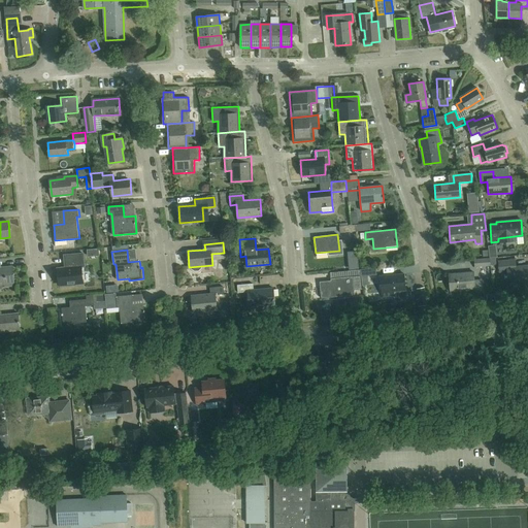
[(67,268),(59,268),(60,285),(84,283),(81,266),(85,266),(84,254),(65,255),(67,268)]
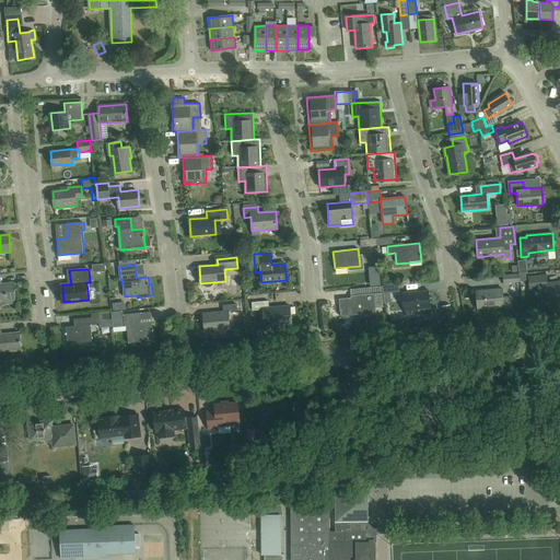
[(503,283),(520,281),(520,273),(502,276),(503,283)]
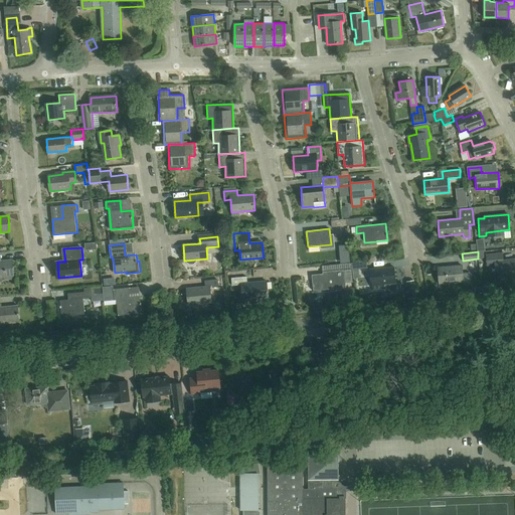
[(487,265),(495,264),(496,280),(514,278),(514,259),(503,261),(502,252),(486,254),(487,265)]
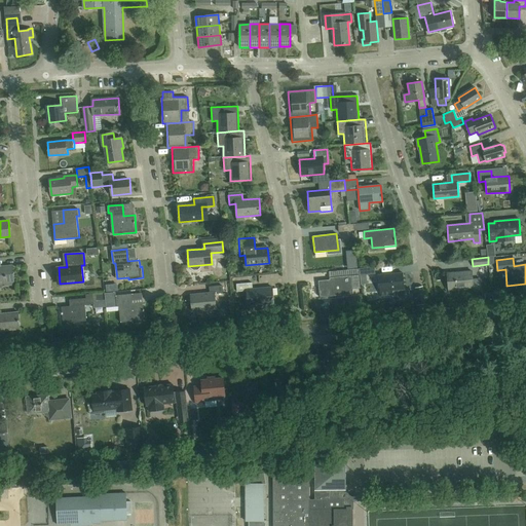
[(13,265),(0,265),(0,282),(14,282),(13,265)]
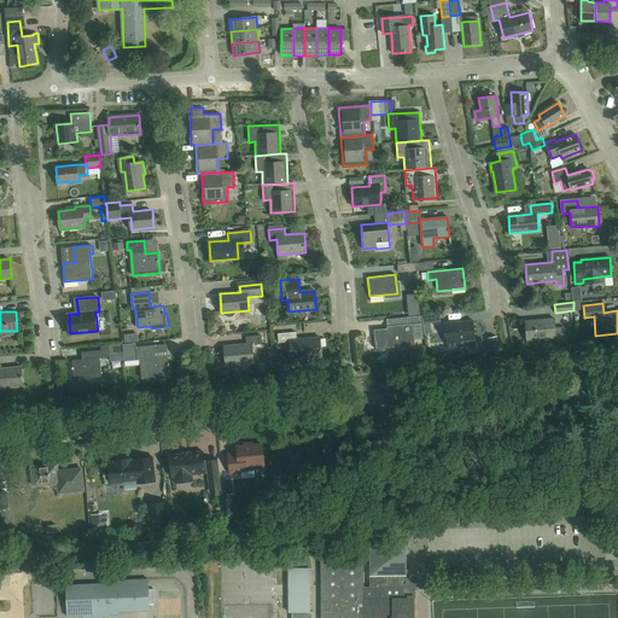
[(423,324),(421,316),(396,318),(396,325),(386,326),(388,328),(373,330),(375,349),(415,345),(413,325),(421,324),(423,324)]
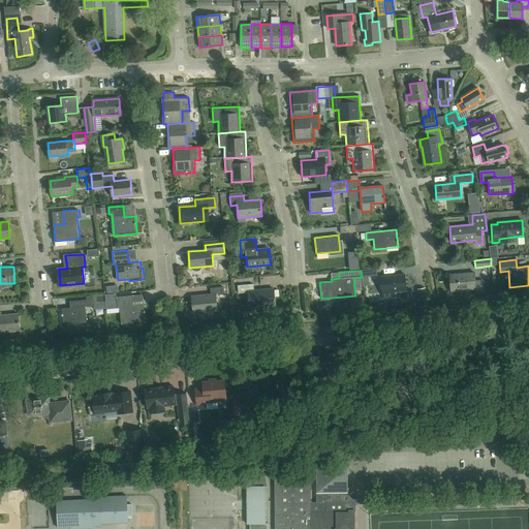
[(474,272),(448,275),(450,290),(475,288),(475,290),(483,290),(481,279),(474,280),(474,272)]
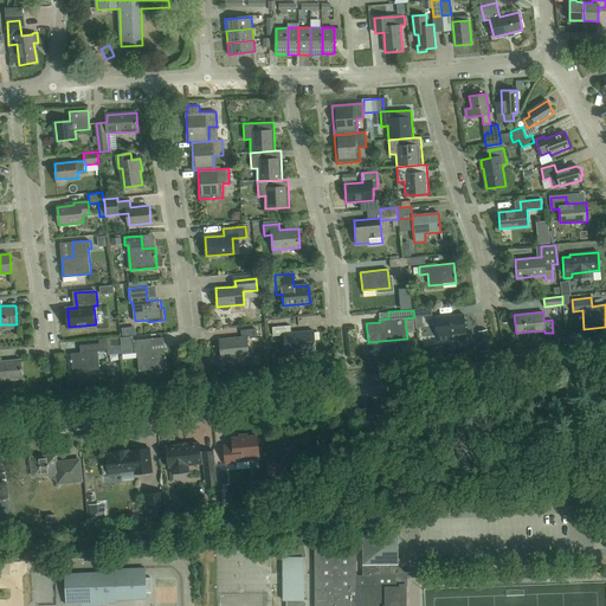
[(463,314),(436,316),(438,340),(450,339),(450,335),(464,334),(463,314)]
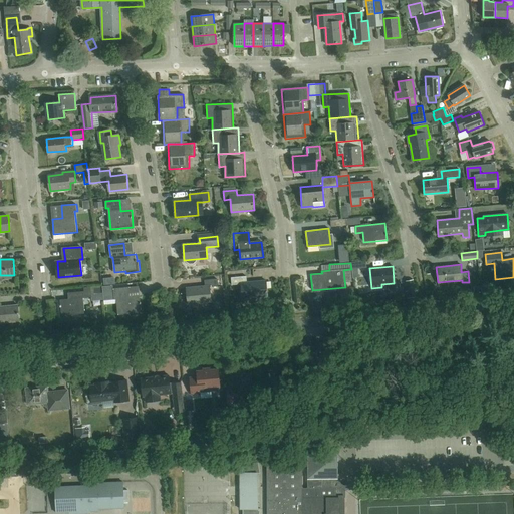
[(246,276),(231,277),(232,285),(241,284),(242,299),(267,296),(265,280),(247,282),(246,276)]
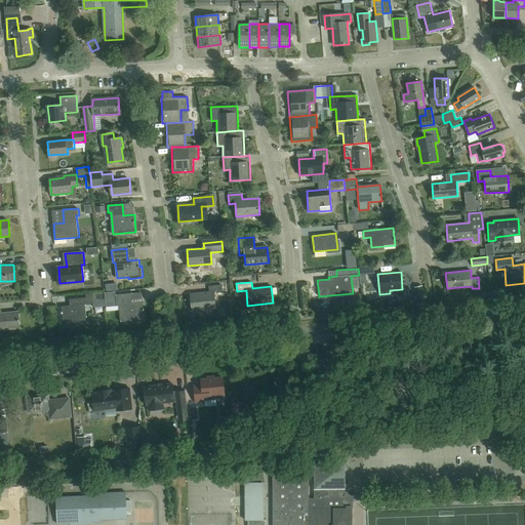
[(209,292),(191,294),(193,310),(215,309),(214,292),(223,292),(221,285),(209,286),(209,292)]
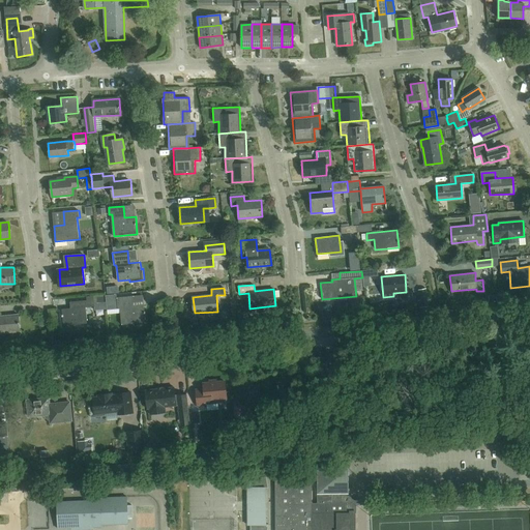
[(86,306),(88,306),(94,306),(93,295),(86,296),(87,299),(70,301),(70,308),(63,308),(64,327),(77,326),(77,324),(87,323),(86,306)]
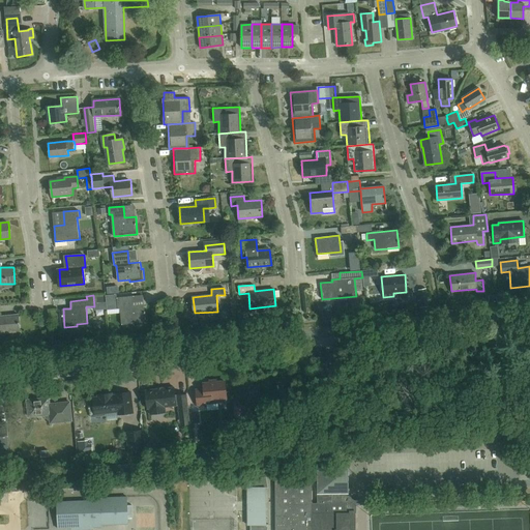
[(143,295),(134,296),(116,297),(117,308),(119,307),(121,324),(145,322),(144,305),(143,295)]
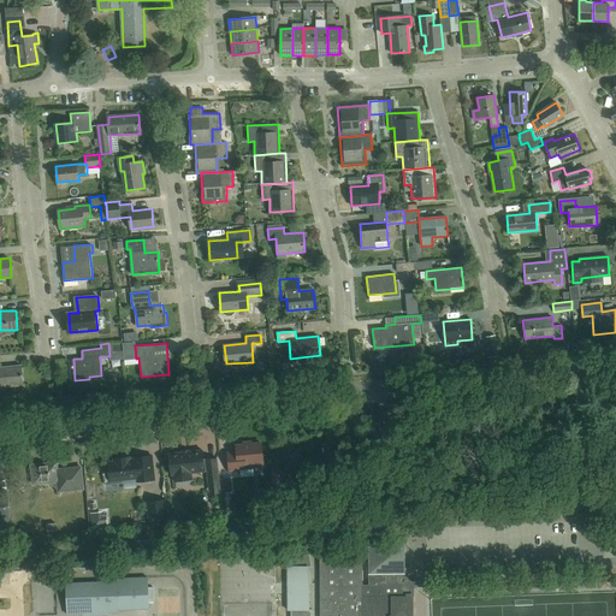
[(489,349),(486,349),(487,359),(499,356),(497,348),(489,349)]
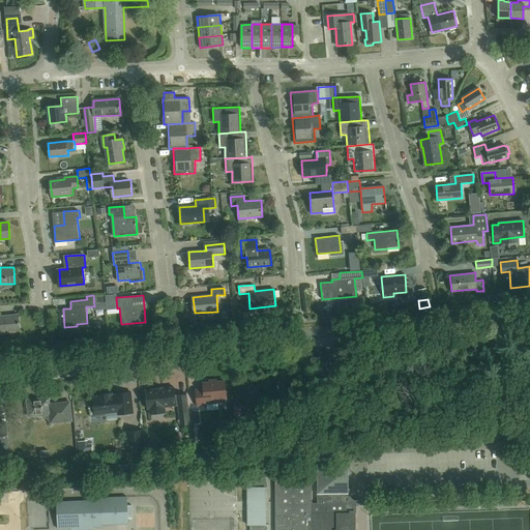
[(19,314),(0,315),(0,333),(21,331),(19,314)]
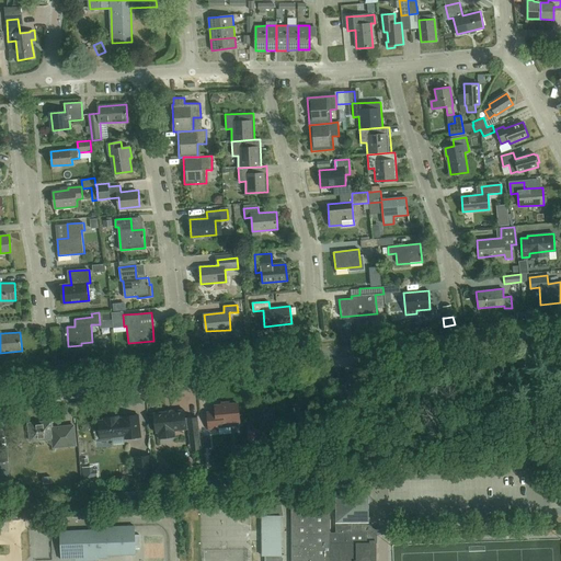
[(230,426),(230,422),(240,421),(238,404),(215,407),(216,412),(207,413),(208,428),(217,427),(230,426)]
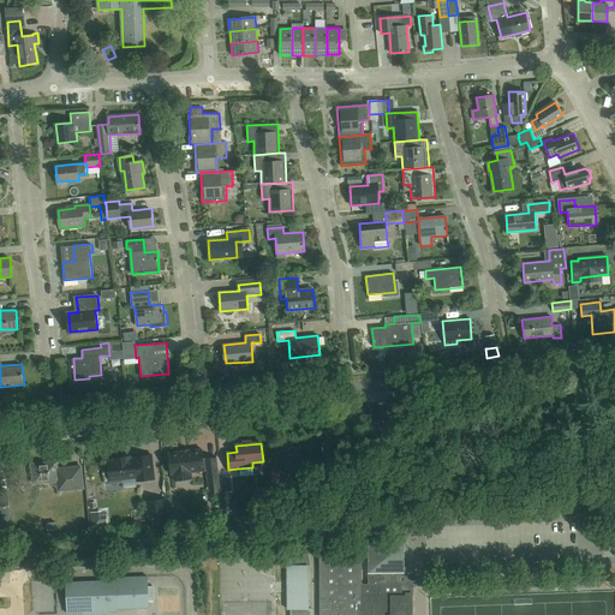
[(189,451),(189,449),(183,451),(183,452),(168,453),(171,475),(207,471),(209,494),(220,493),(216,458),(203,459),(202,449),(189,451)]
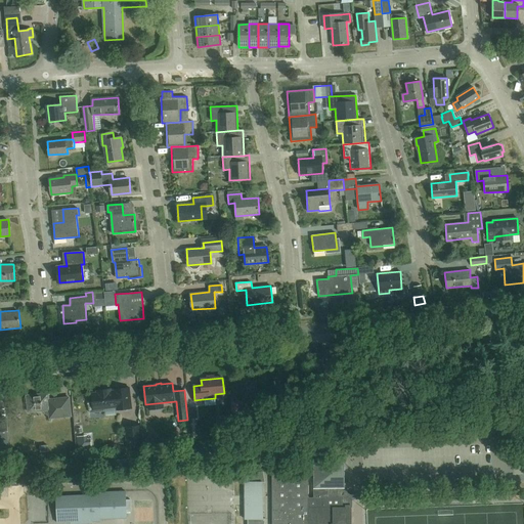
[(105,411),(104,408),(116,407),(116,410),(131,408),(129,387),(115,389),(115,391),(92,393),(92,401),(89,401),(90,413),(105,411)]
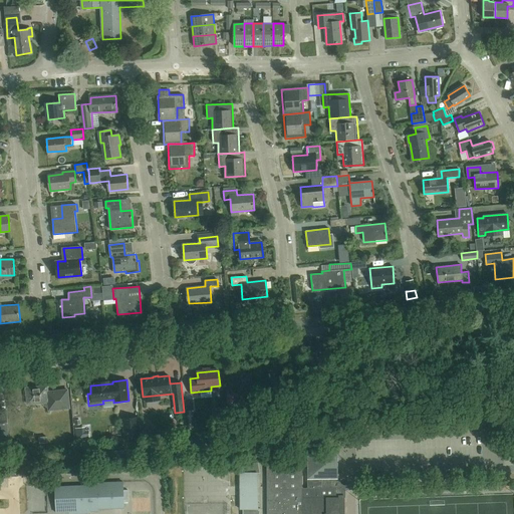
[(27,404),(47,402),(48,410),(69,408),(67,390),(47,392),(46,386),(26,389),(27,404)]
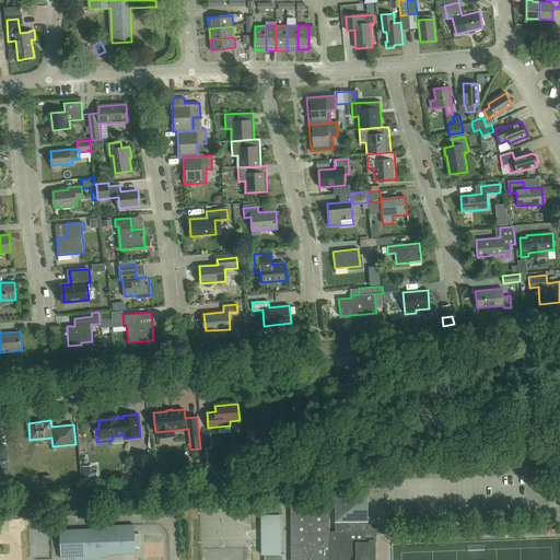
[(203,448),(205,448),(211,447),(210,434),(211,434),(210,432),(201,433),(203,448)]
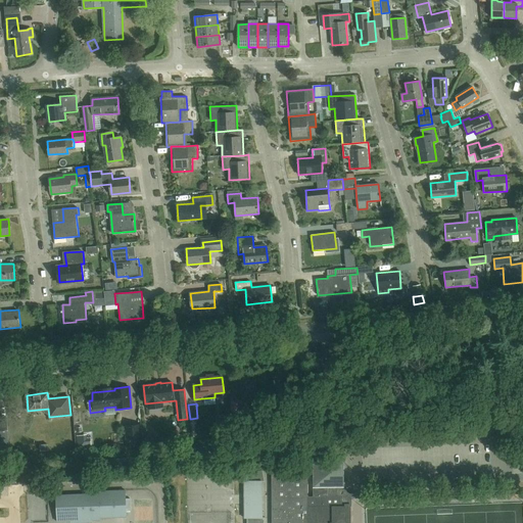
[(141,424),(124,426),(126,446),(143,444),(141,424)]
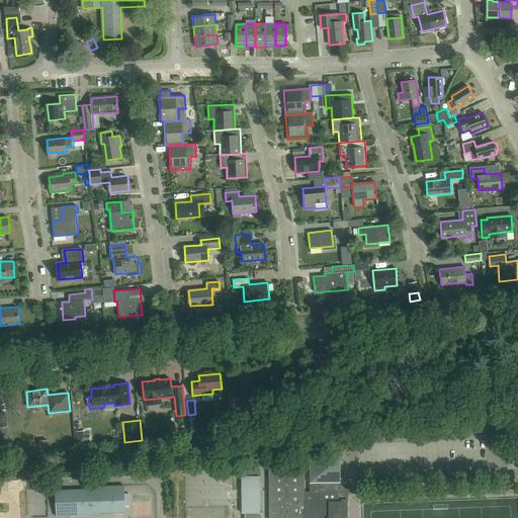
[(490,429),(490,421),(479,421),(479,429),(490,429)]
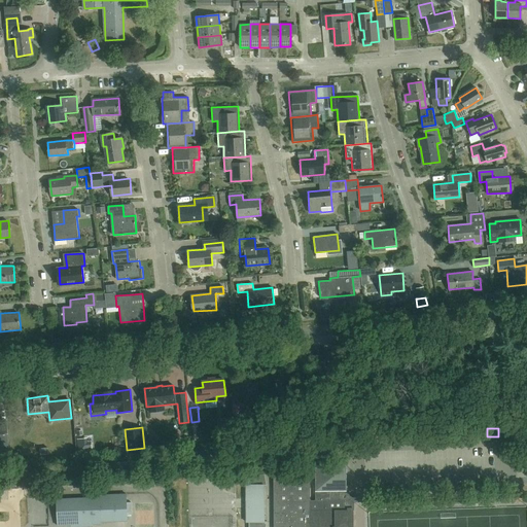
[(406,434),(407,442),(415,441),(413,433),(406,434)]
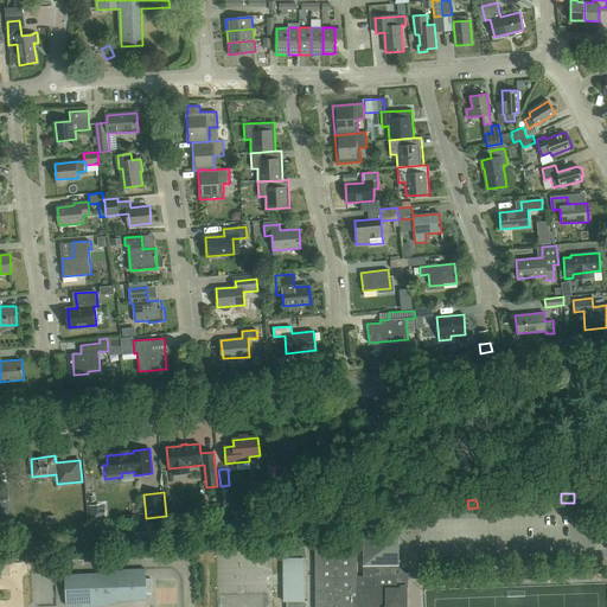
[(461,511),(462,502),(449,500),(448,510),(461,511)]
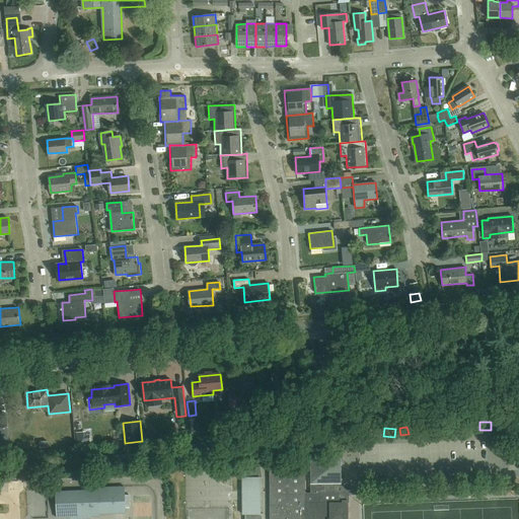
[(345,493),(341,493),(341,462),(334,457),(309,458),(310,493),(305,493),(305,466),(269,467),(269,518),(346,518),(346,502),(349,502),(349,495),(349,490),(347,490),(345,493)]
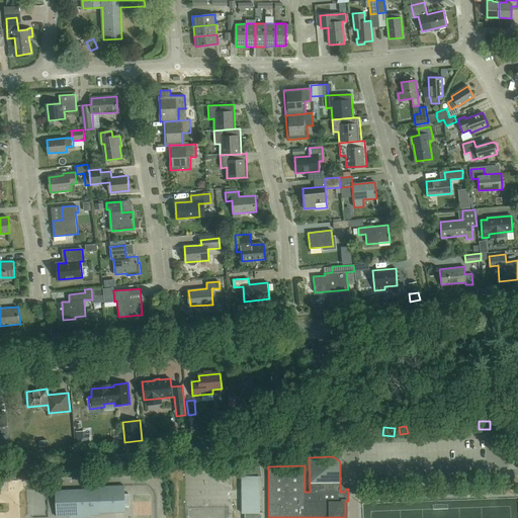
[(245,513),(244,517),(261,517),(262,513),(260,513),(259,478),(262,478),(260,466),(244,466),(244,477),(242,477),(242,513),(245,513)]
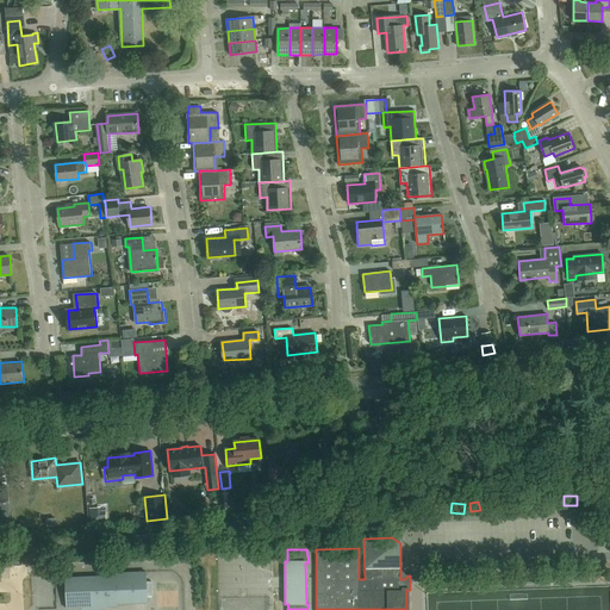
[(147,572),(113,573),(114,576),(66,578),(67,609),(117,607),(117,604),(148,603),(147,572)]
